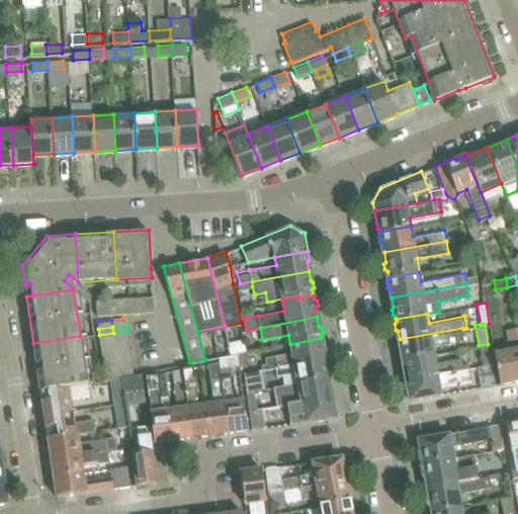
[(464,340),(462,328),(400,339),(401,347),(399,349),(400,355),(403,357),(403,359),(434,353),(432,346),(464,340)]
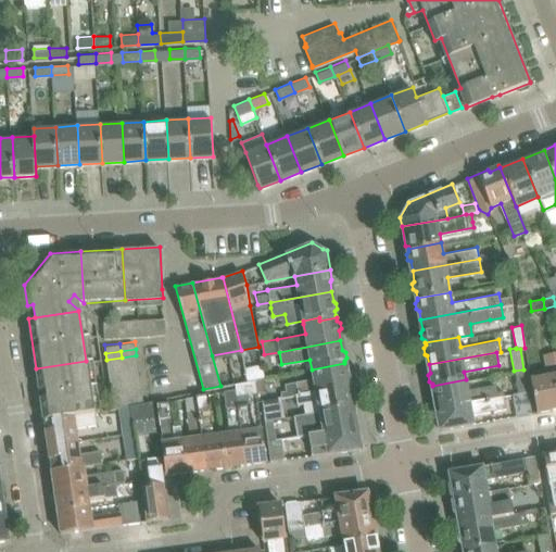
[(545,367),(555,365),(553,353),(543,354),(545,367)]
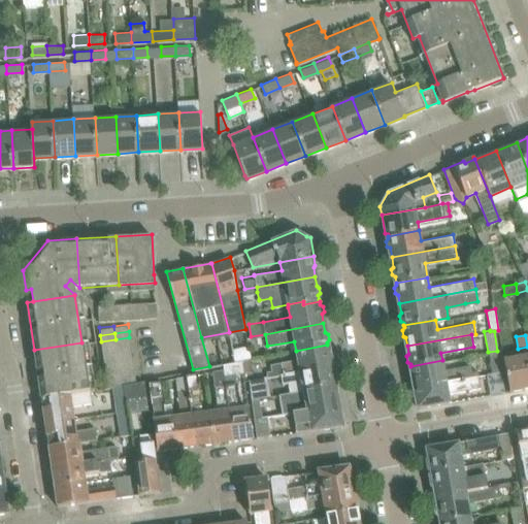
[(116,339),(117,347),(130,346),(129,337),(116,339)]
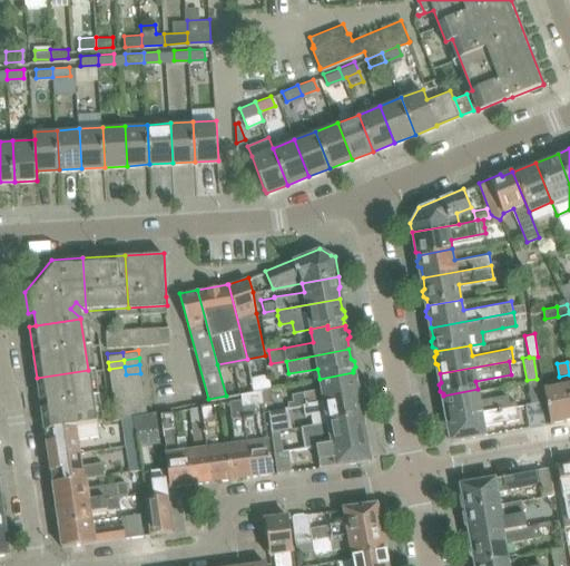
[(109,369),(109,377),(126,374),(125,367),(109,369)]
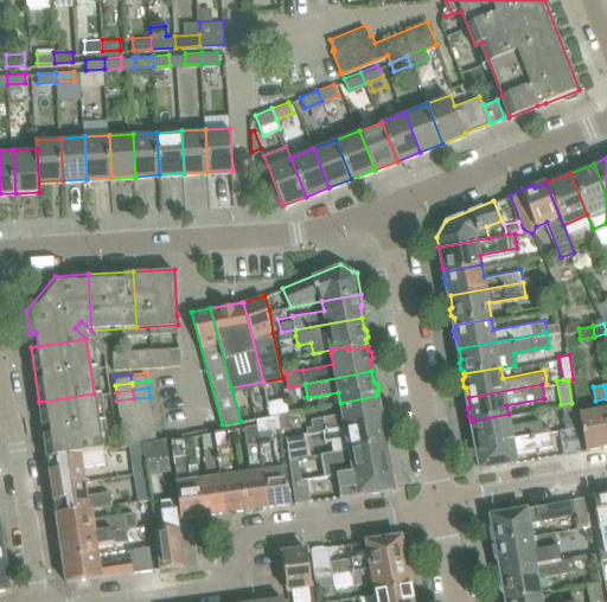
[(48,456),(101,448),(94,394),(39,402),(48,456)]
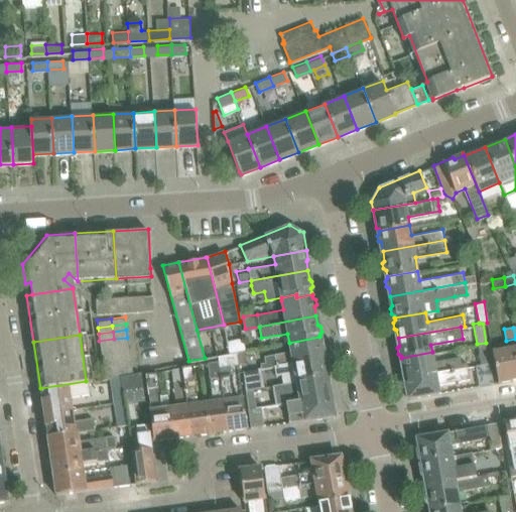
[(265,362),(260,363),(261,367),(275,365),(324,357),(321,348),(324,346),(323,340),(319,338),(319,337),(289,343),(290,351),(264,356),(265,362)]
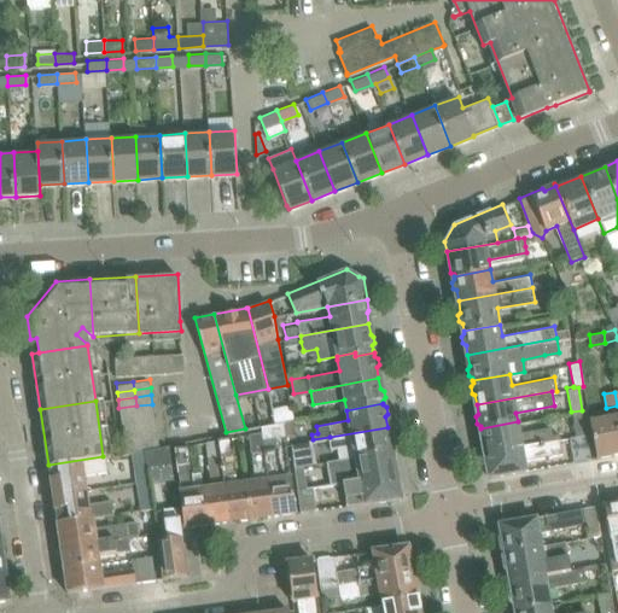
[(136,406),(138,414),(153,412),(152,404),(136,406)]
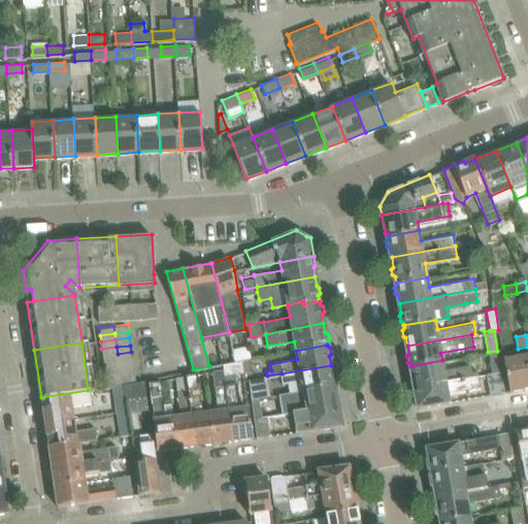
[(117,347),(101,349),(102,356),(118,354),(117,347)]
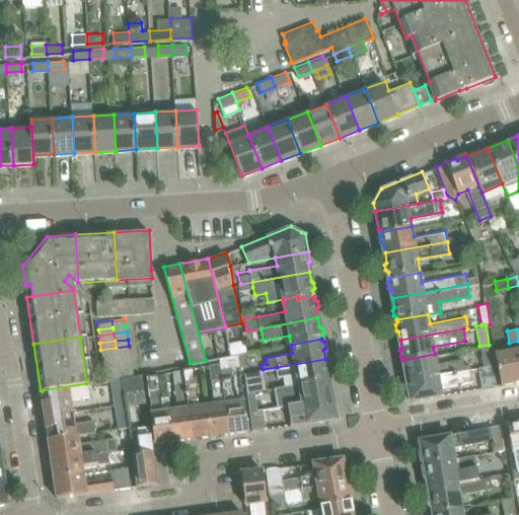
[(479,346),(483,366),(493,364),(489,345),(479,346)]
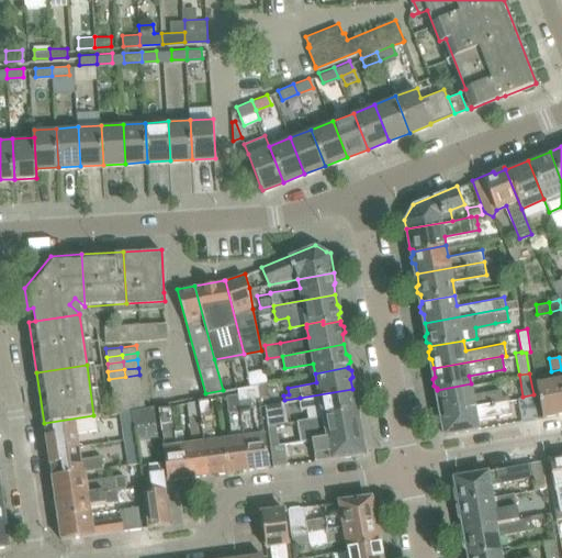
[(141,382),(139,375),(125,377),(126,384),(141,382)]
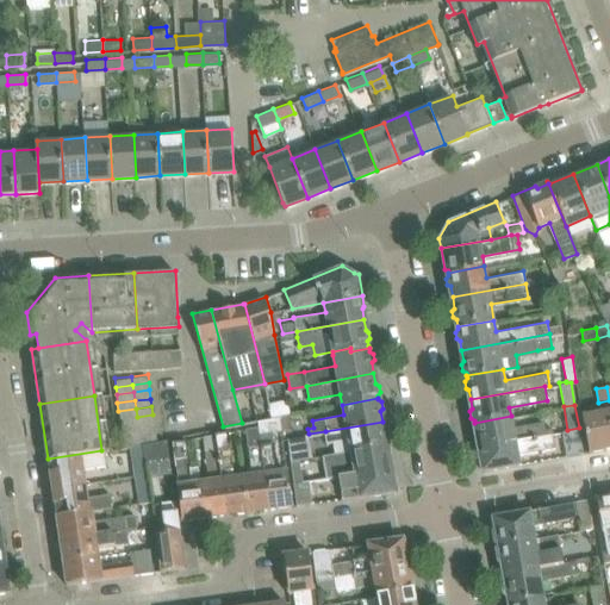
[(118,411),(119,419),(137,417),(136,409),(118,411)]
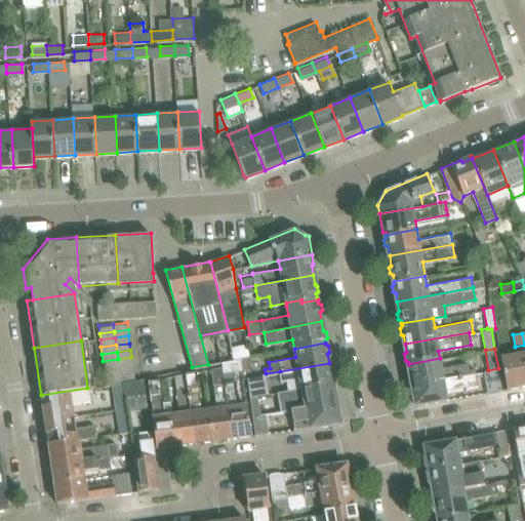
[(507,388),(524,384),(524,352),(500,357),(507,388)]
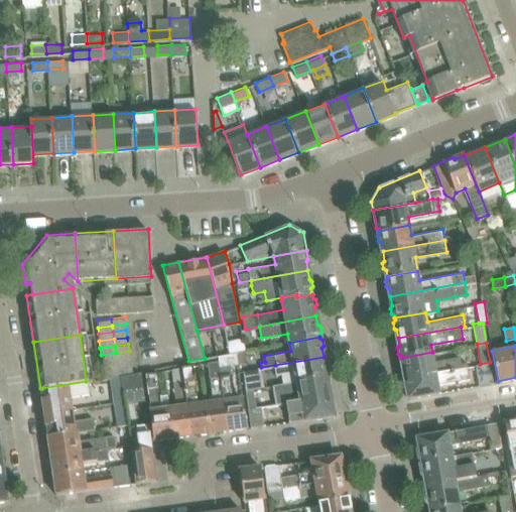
[(116,353),(117,360),(130,358),(129,351),(116,353)]
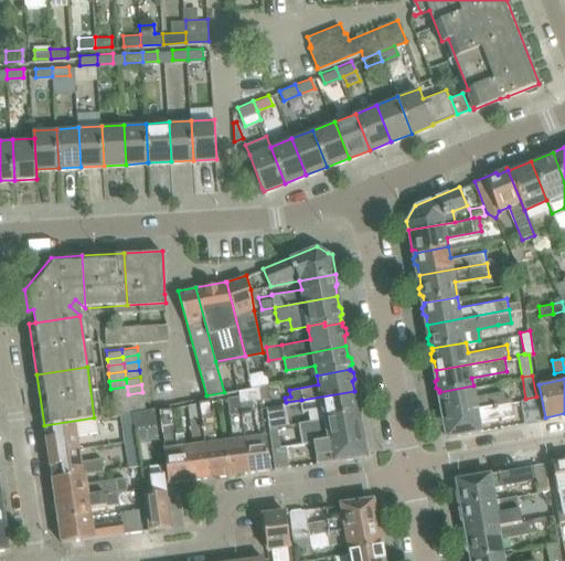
[(268,384),(259,385),(260,398),(270,395),(268,384)]
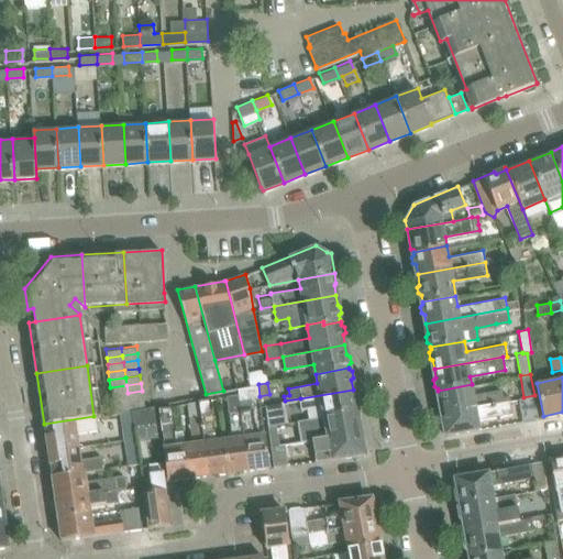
[(251,386),(238,388),(239,393),(239,399),(251,397),(260,396),(258,384),(251,386)]
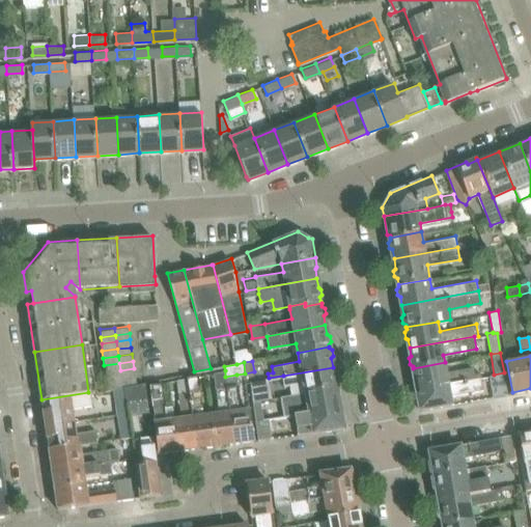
[(445,362),(413,368),(414,369),(412,372),(413,379),(415,380),(417,389),(481,377),(480,371),(475,372),(474,366),(446,371),(445,362)]
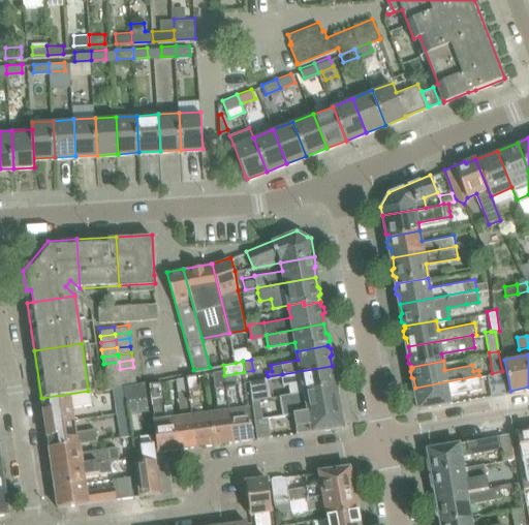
[(119,362),(103,364),(104,371),(120,369),(119,362)]
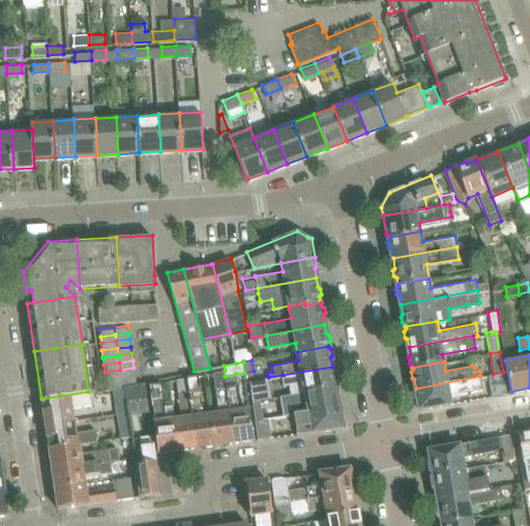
[(332,367),(283,375),(285,384),(290,383),(292,393),(304,391),(335,387),(335,384),(337,381),(336,375),(333,374),(332,367)]
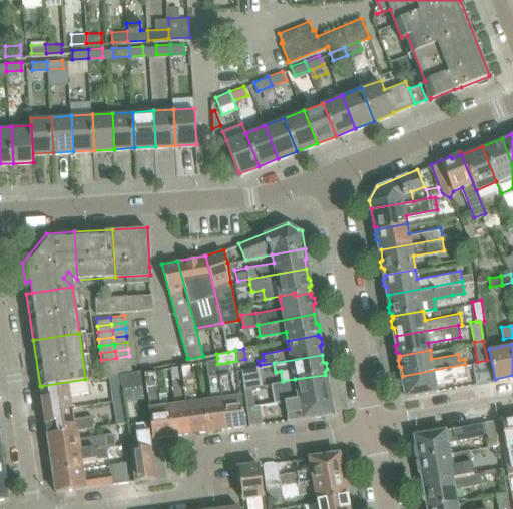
[(130,363),(129,356),(116,358),(117,364),(130,363)]
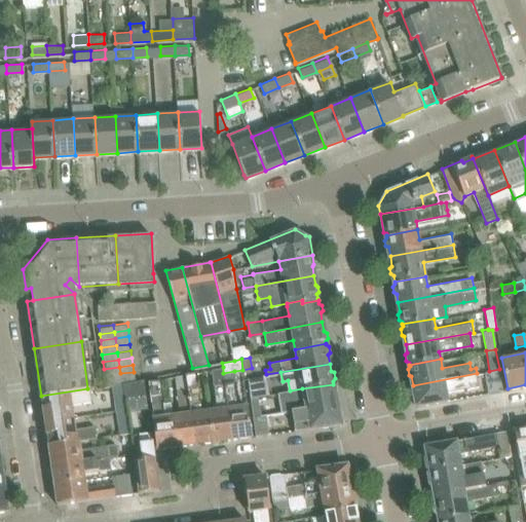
[(104,369),(105,375),(120,373),(119,367),(104,369)]
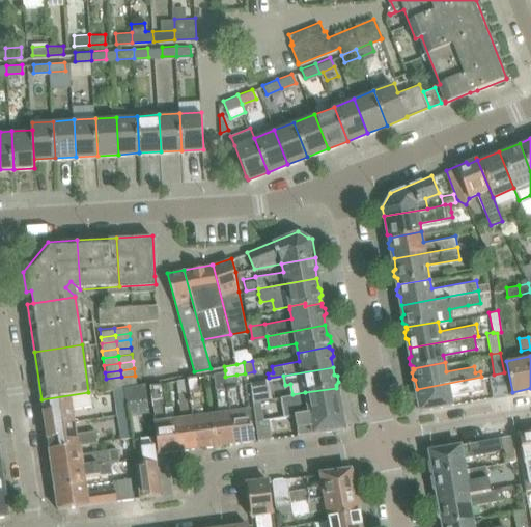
[(218,412),(211,413),(215,444),(234,442),(225,377),(225,370),(213,372),(215,388),(218,412)]
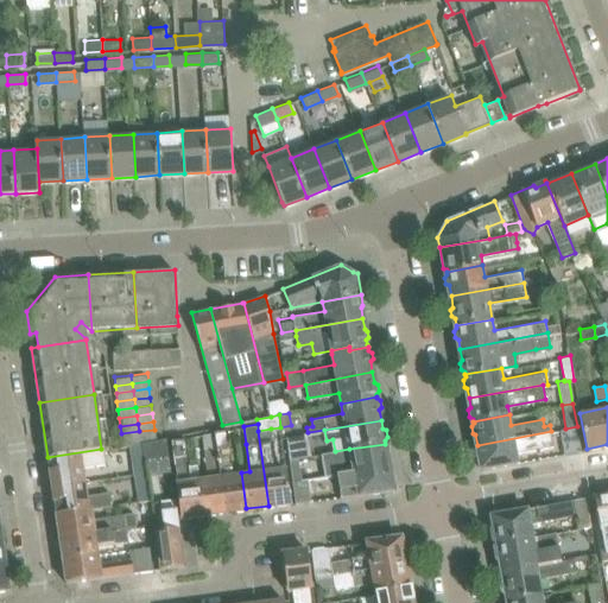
[(561,430),(564,452),(581,450),(577,426),(565,429),(561,430)]
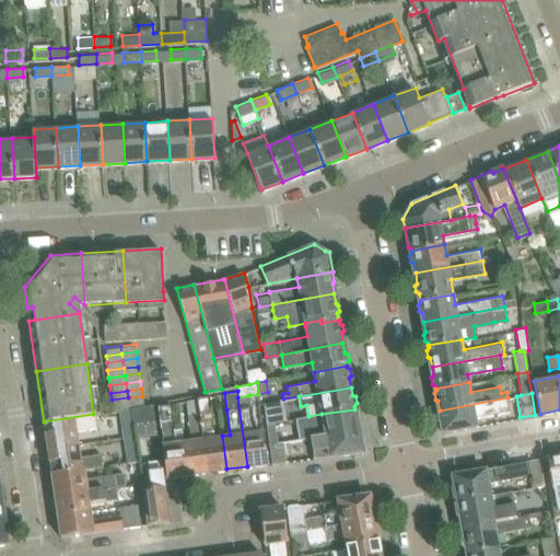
[(210,395),(198,397),(200,413),(208,471),(226,468),(222,436),(216,437),(210,395)]
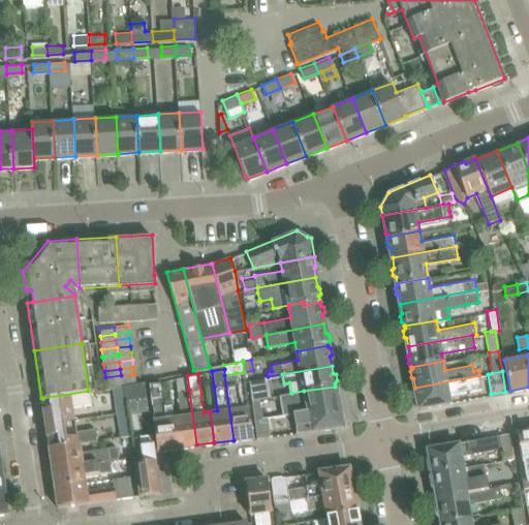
[(236,373),(224,375),(234,440),(253,437),(249,406),(240,407),(236,373)]
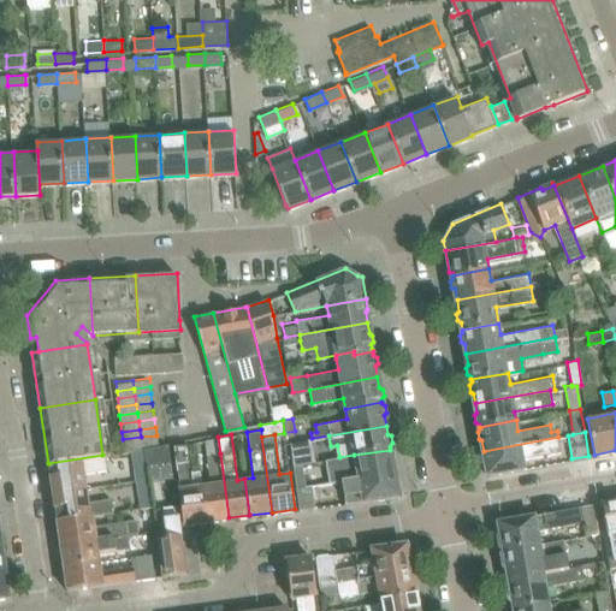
[(157,435),(141,437),(142,445),(158,444),(157,435)]
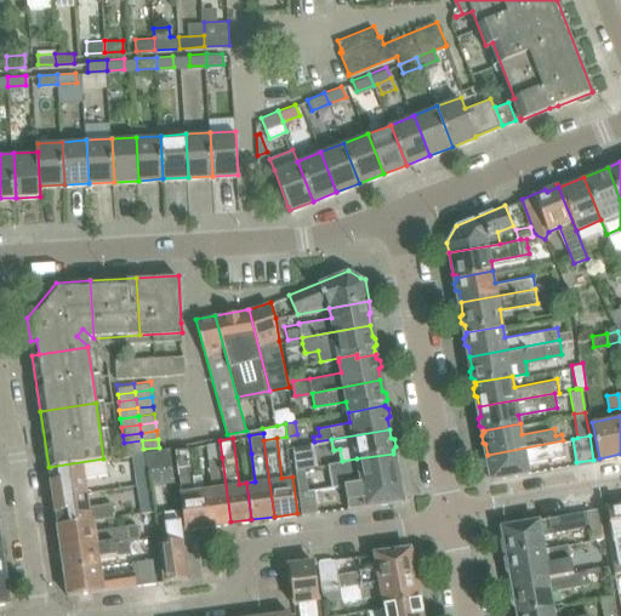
[(124,443),(125,451),(143,449),(142,440),(124,443)]
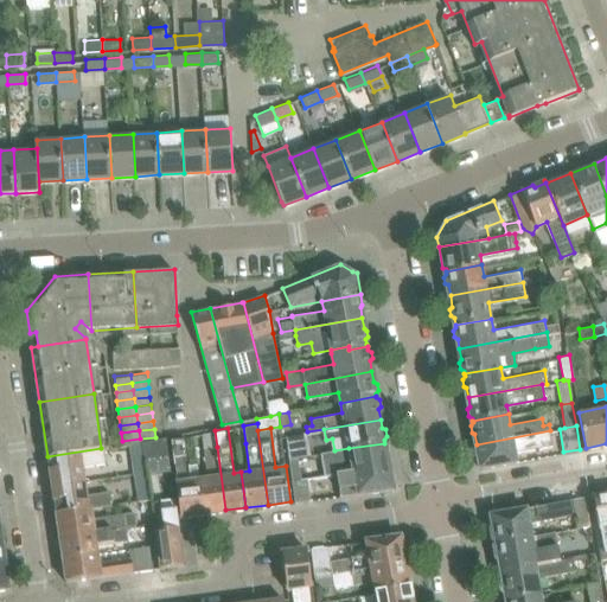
[(208,476),(199,478),(204,513),(225,510),(217,447),(215,430),(202,433),(208,476)]
